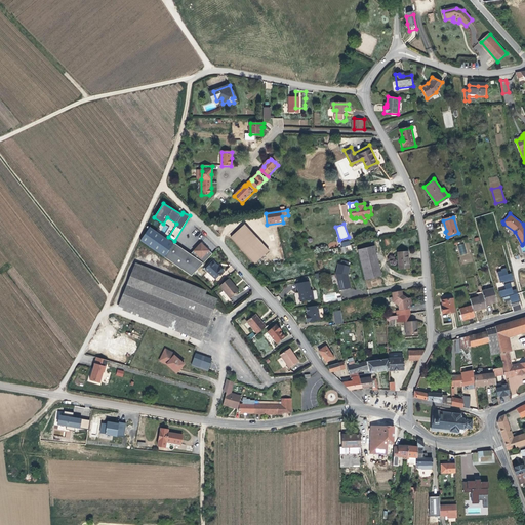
[(173,244),(150,227),(143,238),(145,242),(164,258),(173,244)]
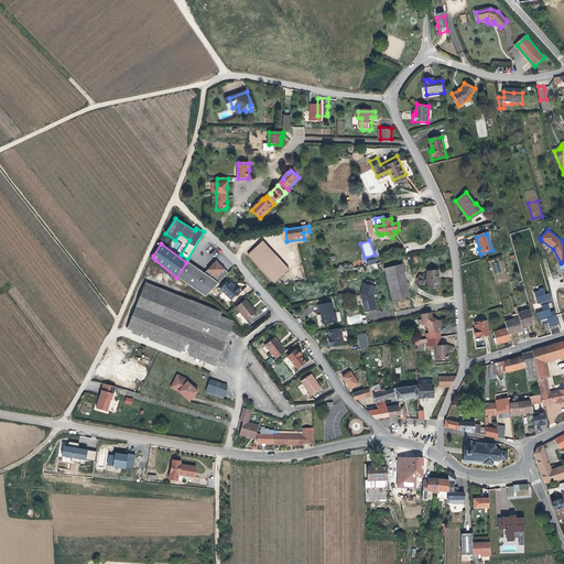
[(275,257),(262,243),(248,257),(261,270),(275,257)]
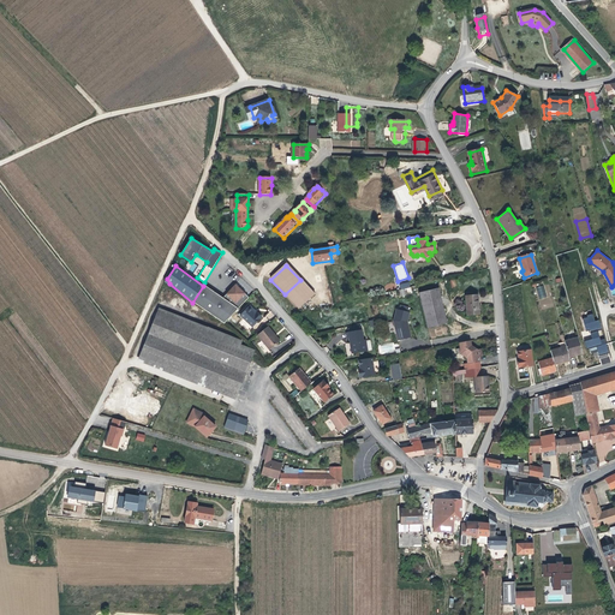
[(285,294),(300,310),(315,296),(300,280),(285,294)]
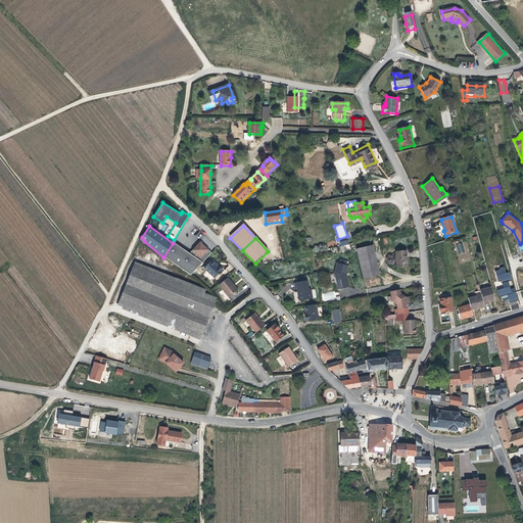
[(208,251),(208,250),(200,242),(198,245),(192,250),(193,251),(190,254),(173,243),(163,257),(191,276),(211,253),(208,251)]
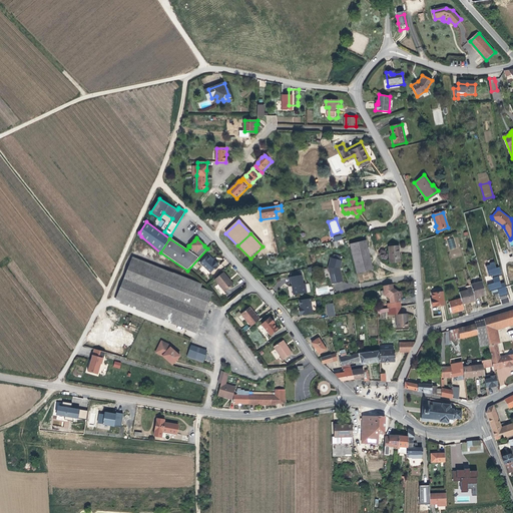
[(454,237),(447,239),(450,249),(457,248),(454,237)]
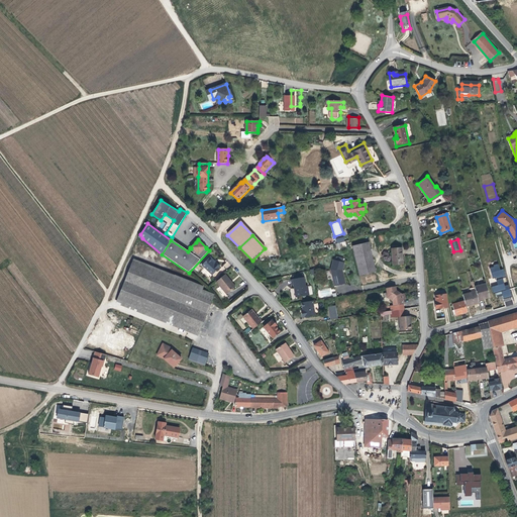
[(376,272),(369,242),(352,246),(360,276),(376,272)]
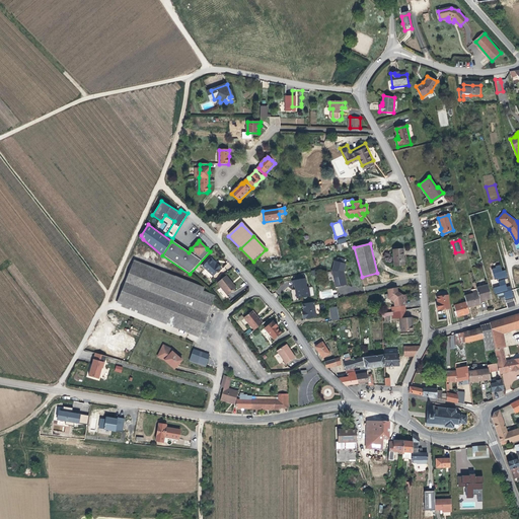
[(404,267),(403,249),(393,250),(394,267),(404,267)]
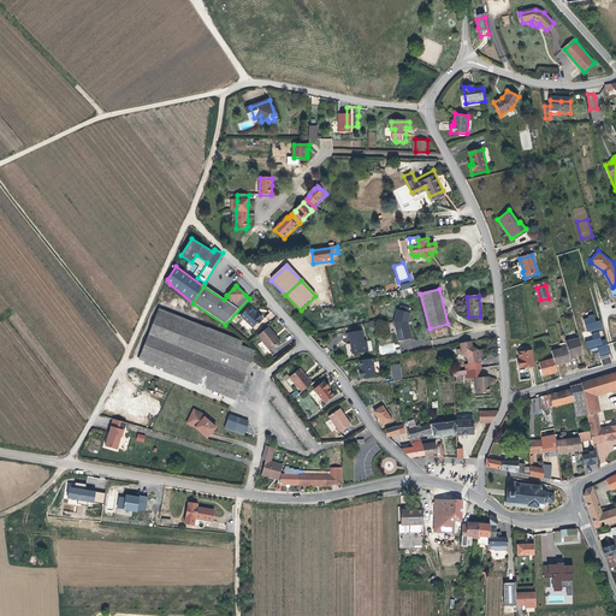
[(238,396),(256,347),(160,307),(140,356),(235,395),(238,396)]
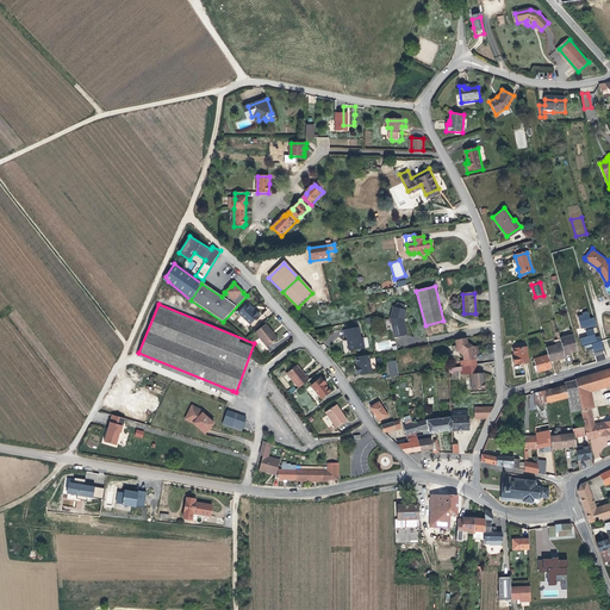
[(256,310),(254,311),(248,305),(240,313),(251,325),(261,315),(256,310)]
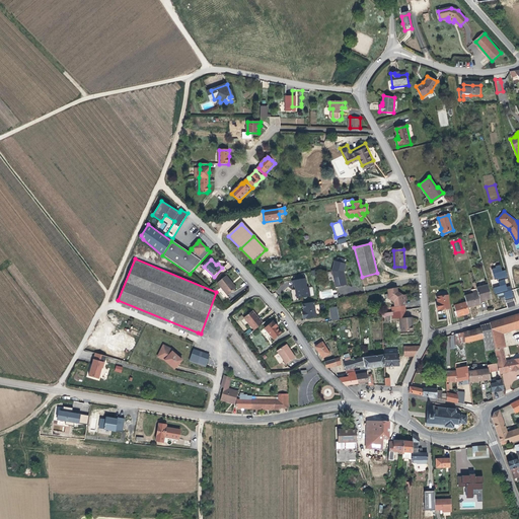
[(331,273),(336,288),(346,285),(344,275),(343,275),(343,273),(343,272),(345,265),(334,262),(331,273)]
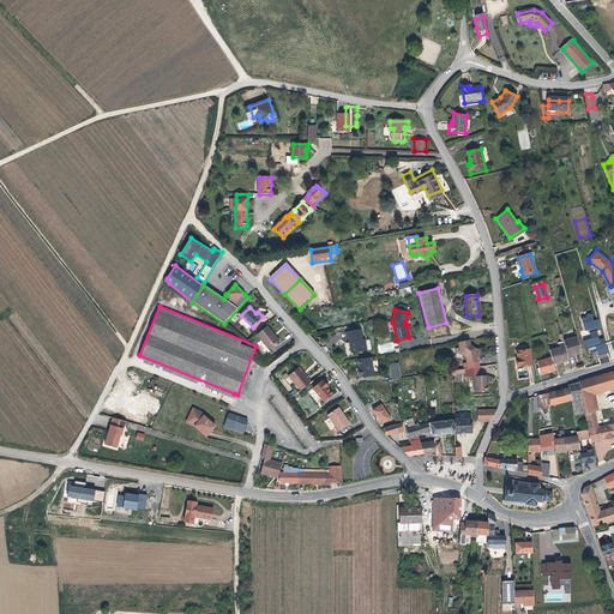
[(581,317),(585,332),(601,327),(599,319),(595,320),(593,313),(581,317)]
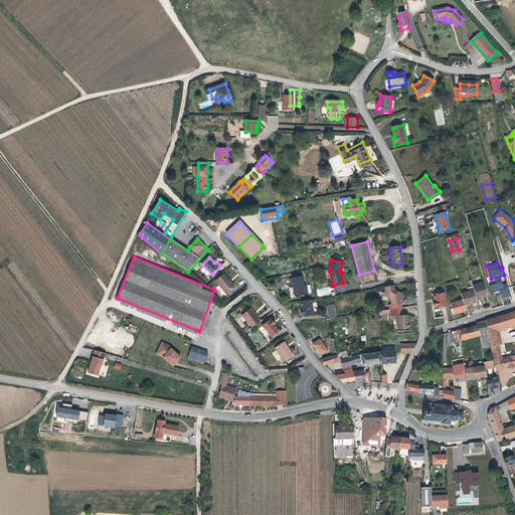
[(230,281),(224,274),(215,282),(225,294),(235,286),(230,281)]
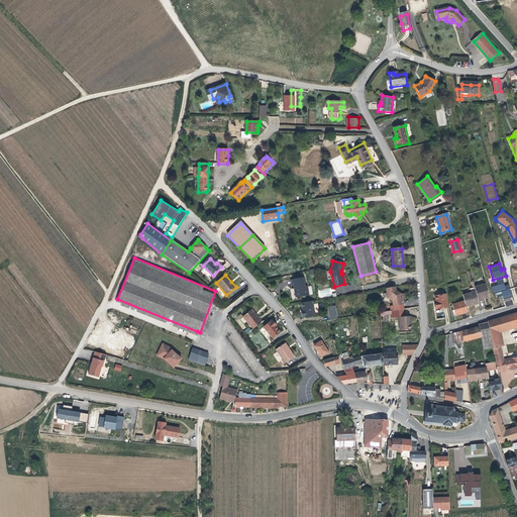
[(307,287),(305,287),(304,278),(292,280),(294,289),(296,289),(298,298),(309,296),(307,287)]
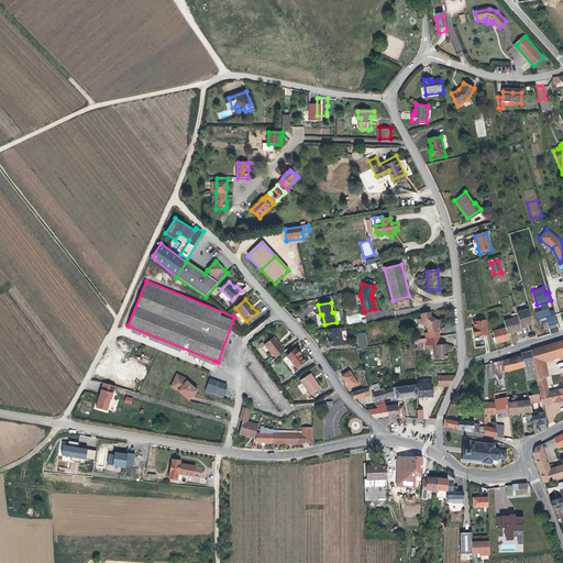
[(550,333),(560,332),(554,308),(552,309),(551,302),(541,305),(542,310),(536,312),(537,319),(540,319),(541,322),(548,321),(550,333)]
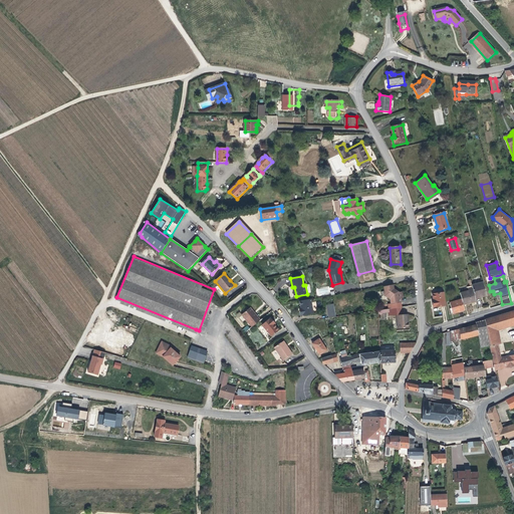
[(473,290),(475,300),(487,297),(483,284),(472,287),(473,290)]
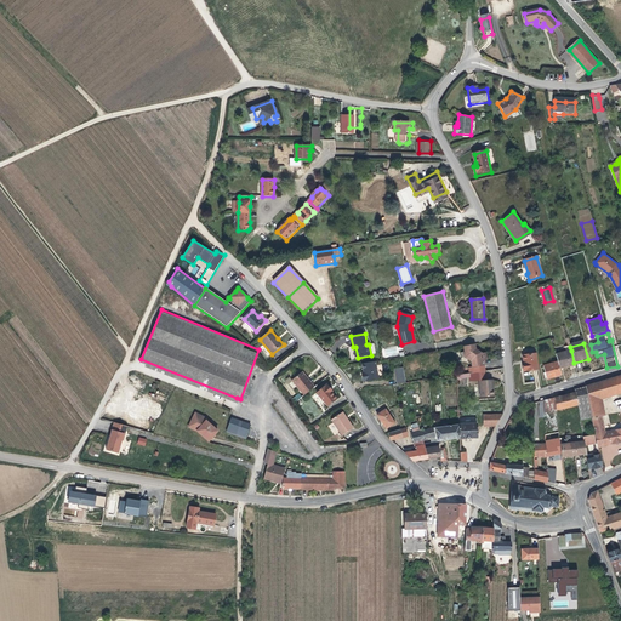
[(484,354),(477,349),(477,345),(465,347),(466,352),(461,353),(462,358),(466,358),(473,364),(474,370),(486,368),(485,363),(489,362),(488,353),(484,354)]
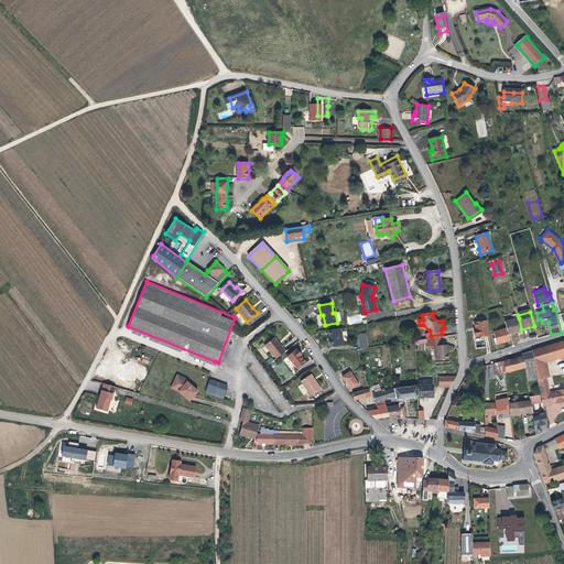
[(507,331),(508,335),(522,332),(521,329),(519,318),(505,323),(507,331)]
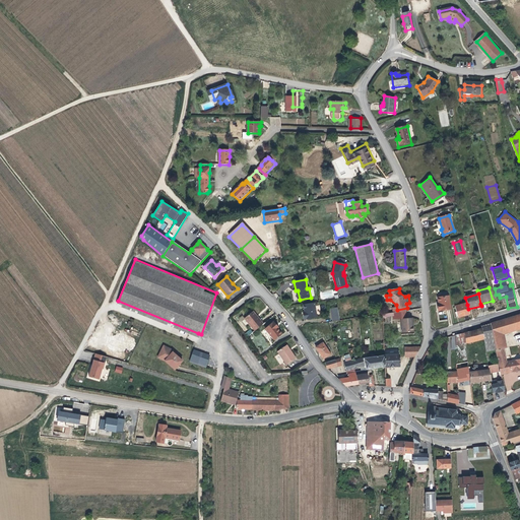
[(451,311),(449,297),(437,299),(438,305),(439,307),(437,308),(438,313),(451,311)]
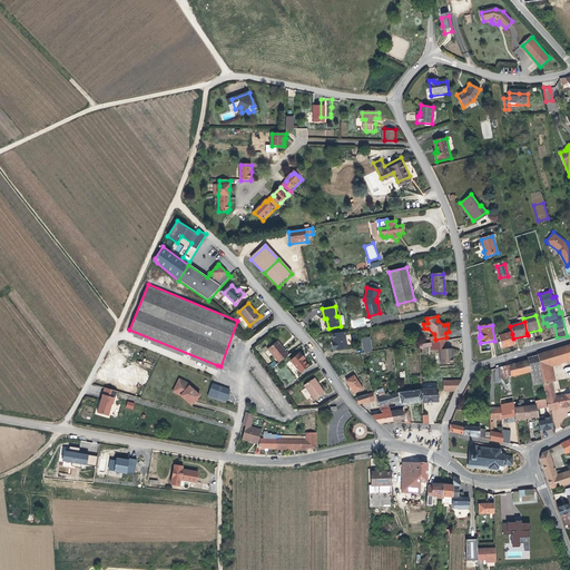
[(332,352),(346,349),(344,333),(332,335),(333,342),(334,345),(331,345),(332,352)]
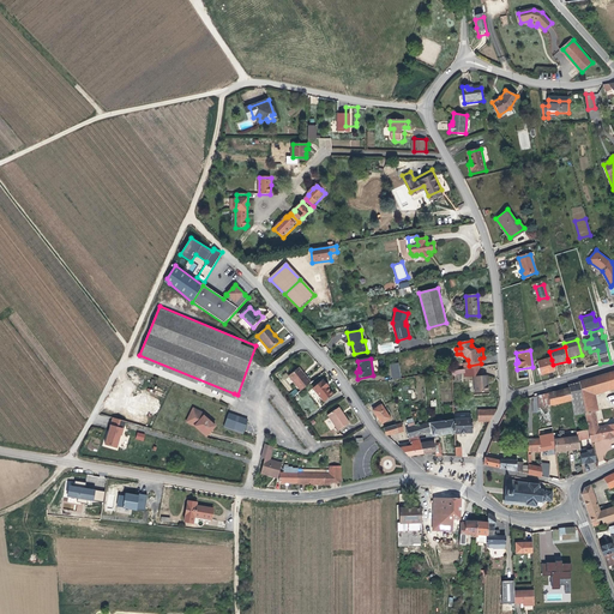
[(553,365),(552,360),(537,363),(540,377),(555,373),(553,365)]
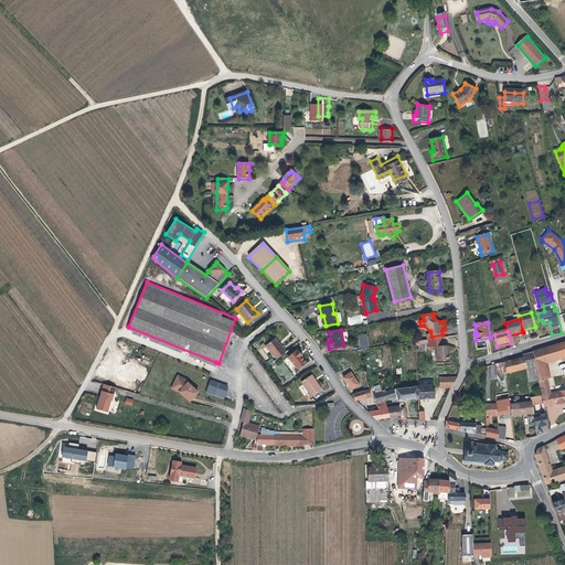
[(359,337),(362,351),(370,350),(366,334),(359,337)]
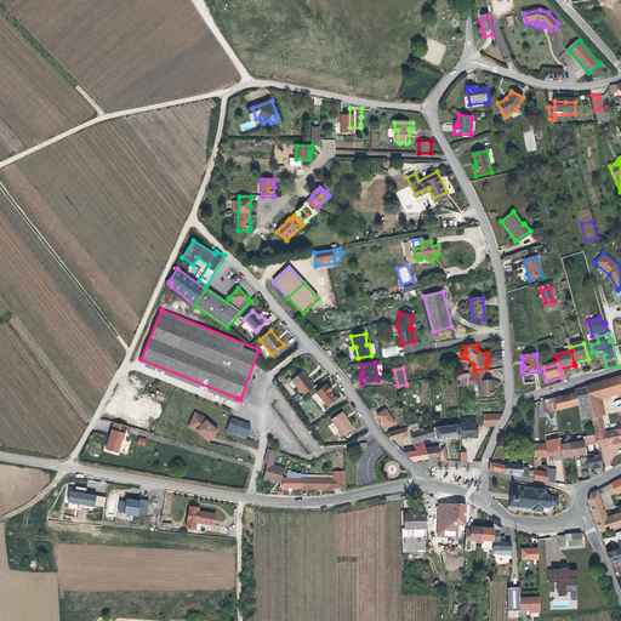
[(294,381),(306,396),(315,387),(311,380),(308,381),(302,374),(294,381)]
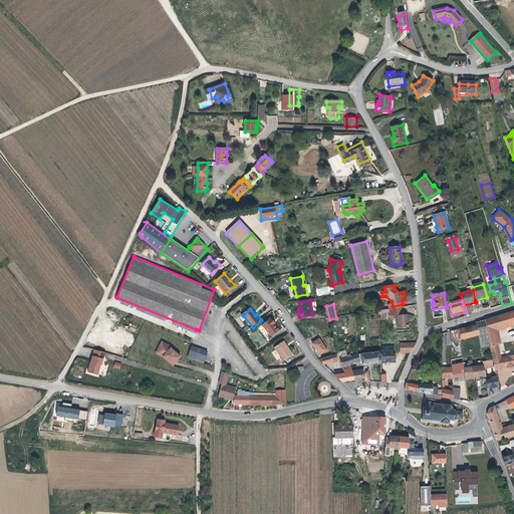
[(513,311),(485,320),(490,345),(490,347),(497,345),(494,329),(505,325),(513,322),(513,311)]
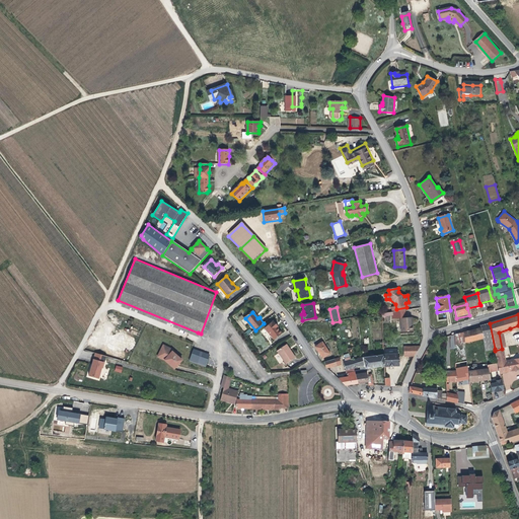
[(411,323),(412,323),(412,318),(400,319),(400,334),(413,332),(413,326),(411,327),(411,323)]
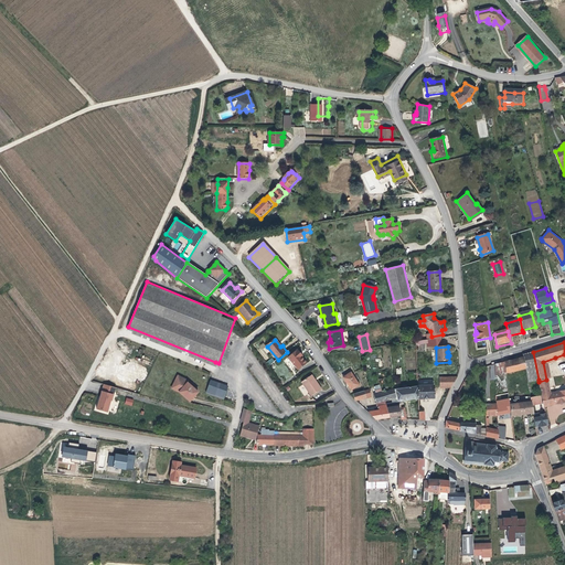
[(289,359),(298,370),(308,363),(302,356),(304,356),(300,351),(289,359)]
